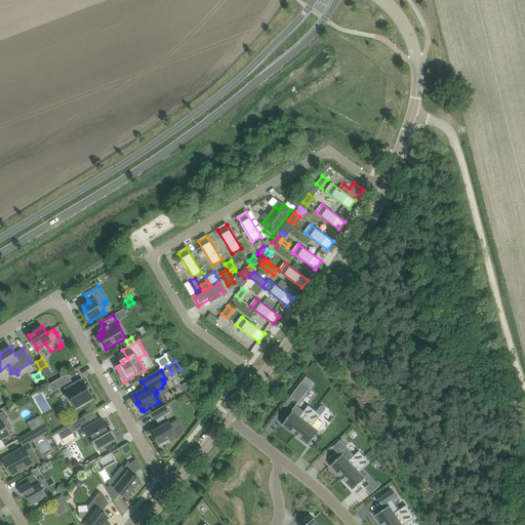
[(68,373),(49,385),(53,392),(73,380),(68,373)]
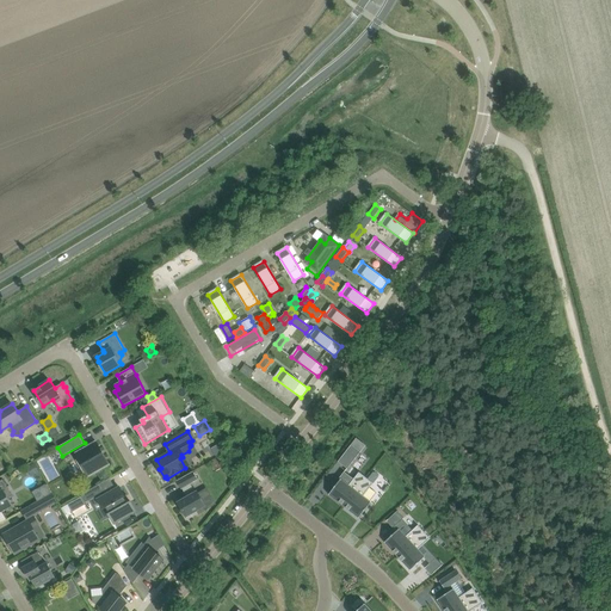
[(76,460),(84,473),(87,471),(90,476),(110,464),(97,442),(76,454),(79,458),(76,460)]
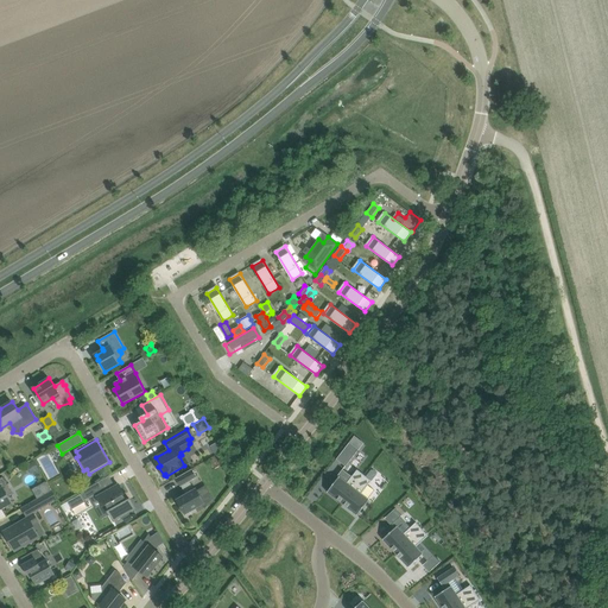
[(336,460),(346,467),(359,450),(350,443),(336,460)]
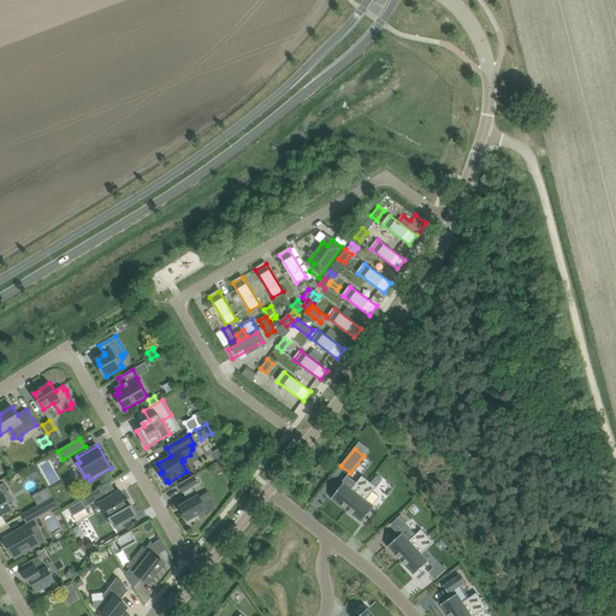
[(362,473),(369,461),(363,457),(356,468),(362,473)]
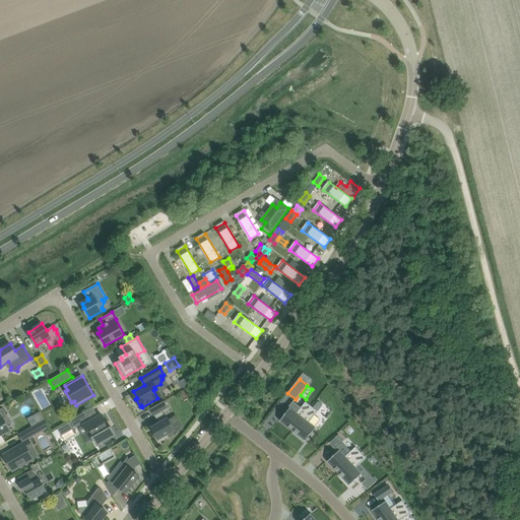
[(26,405),(30,403),(31,405),(35,403),(28,394),(22,397),(26,405)]
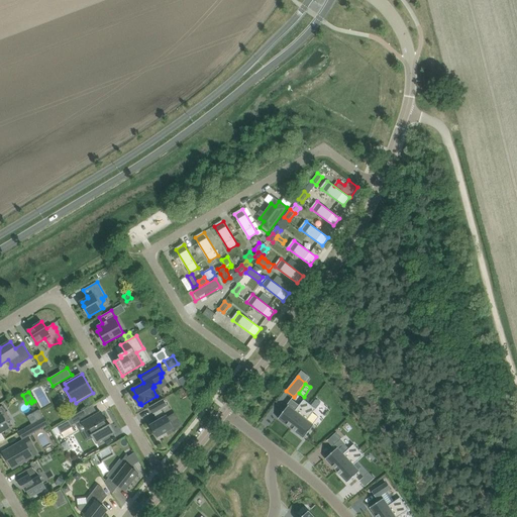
[(164,399),(149,407),(153,414),(154,413),(159,420),(150,425),(153,429),(152,430),(158,438),(158,437),(160,439),(169,434),(167,432),(175,428),(168,415),(166,416),(162,409),(168,406),(164,399)]
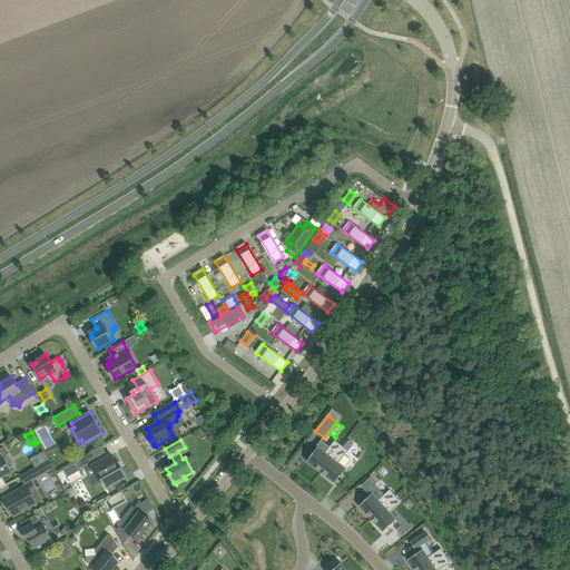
[(307,461),(321,472),(342,445),(335,440),(325,453),(318,446),(307,461)]
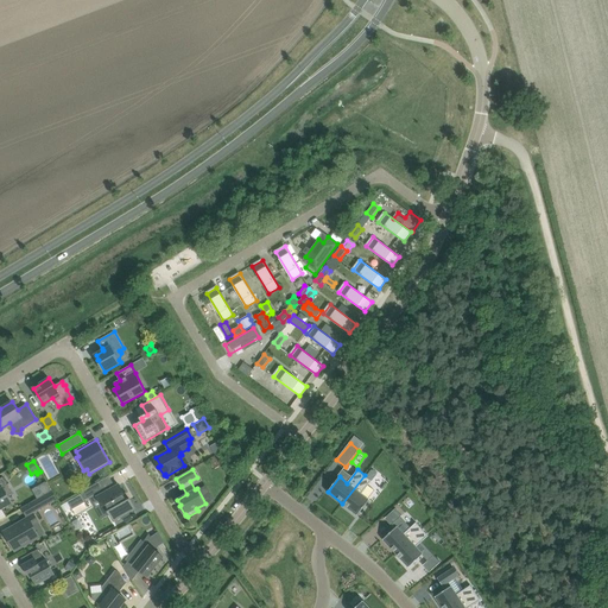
[(372,481),(365,475),(342,504),(358,515),(369,500),(361,494),(372,481)]
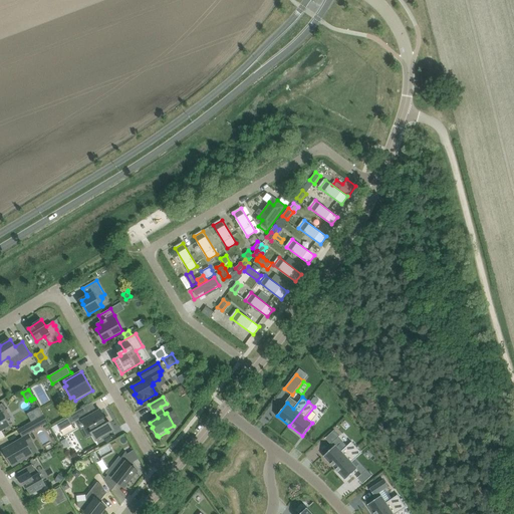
[(0,431),(10,426),(8,421),(7,419),(11,417),(3,403),(0,405),(0,431)]
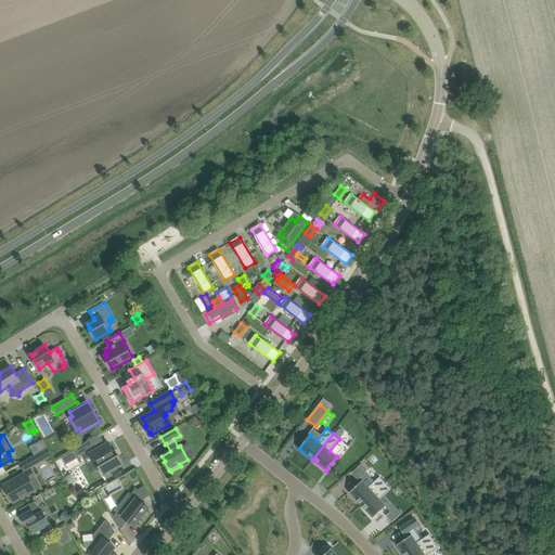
[(88,451),(93,448),(89,440),(84,443),(76,448),(80,455),(82,454),(88,451)]
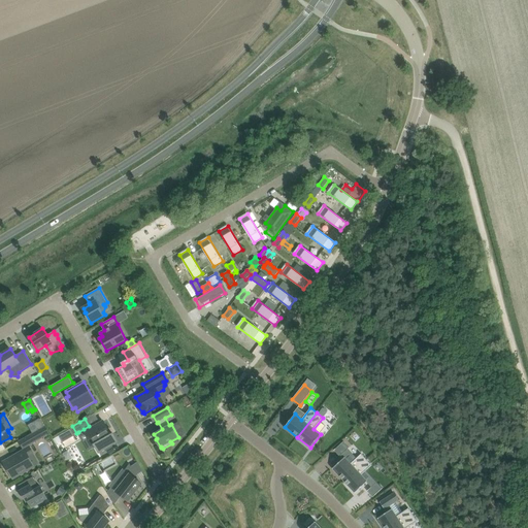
[(85,432),(90,439),(92,439),(99,452),(105,449),(106,451),(112,447),(111,444),(118,441),(113,433),(111,434),(104,421),(85,432)]
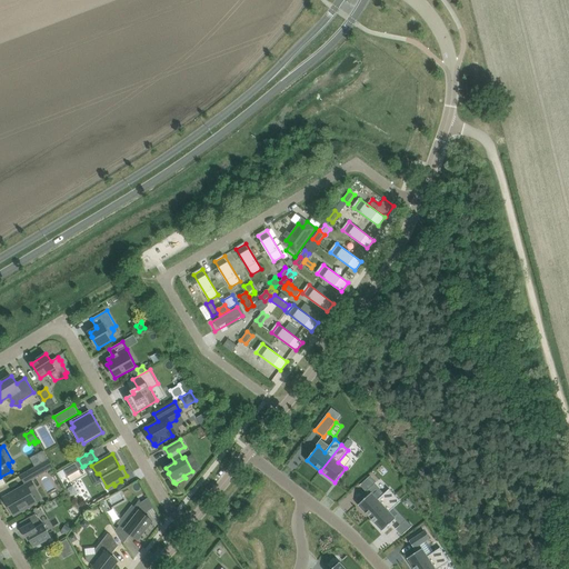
[(50,459),(21,476),(25,483),(53,467),(50,459)]
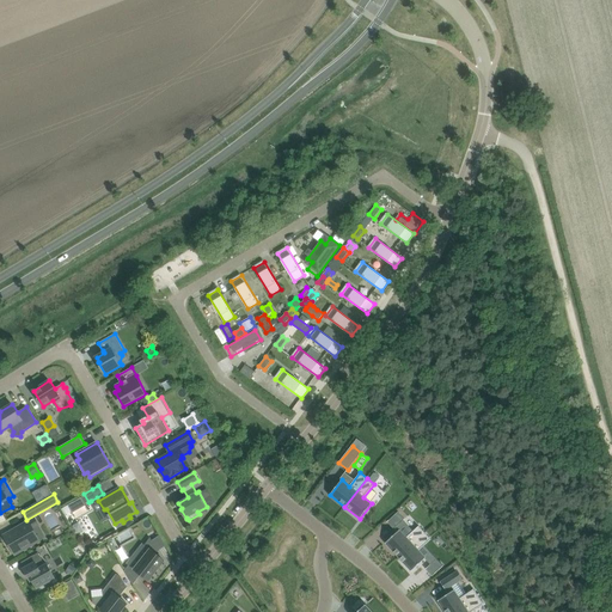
[(34,528),(38,525),(35,519),(30,521),(29,521),(5,536),(16,555),(40,540),(34,528)]
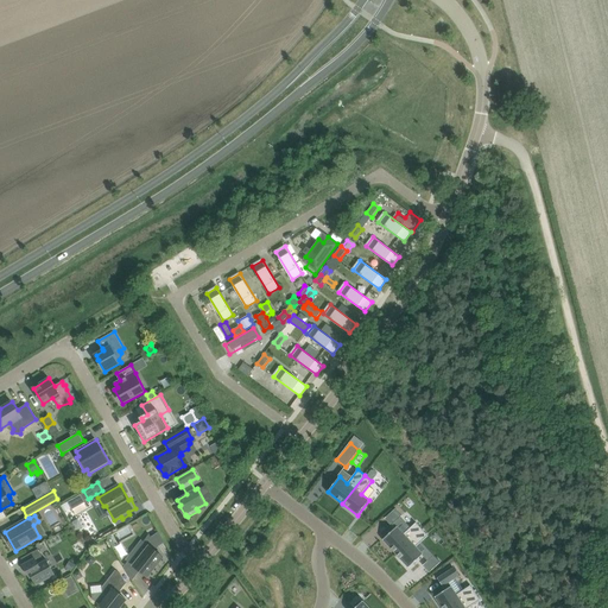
[(384,539),(396,553),(423,529),(417,523),(404,533),(397,526),(384,539)]
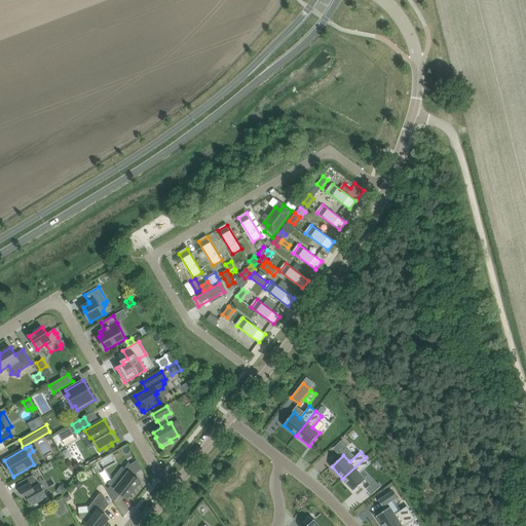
[(371,463),(366,457),(342,479),(353,491),(366,480),(360,474),(371,463)]
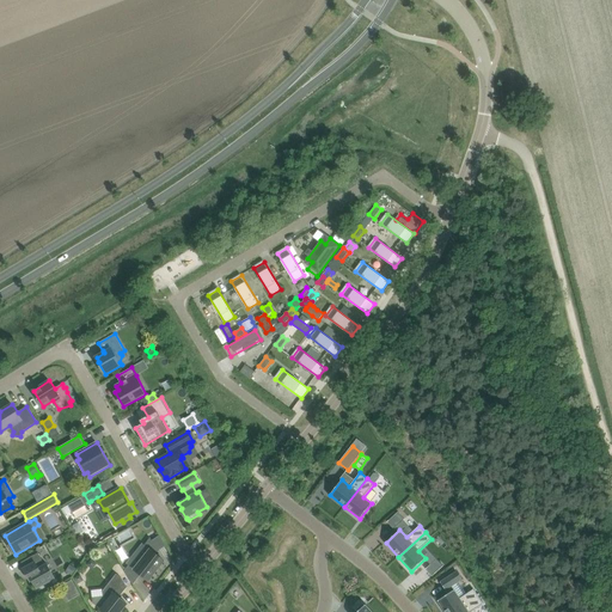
[(129,565),(126,570),(134,585),(141,575),(150,581),(165,561),(157,554),(158,551),(159,551),(151,538),(145,545),(142,543),(127,563),(129,565)]
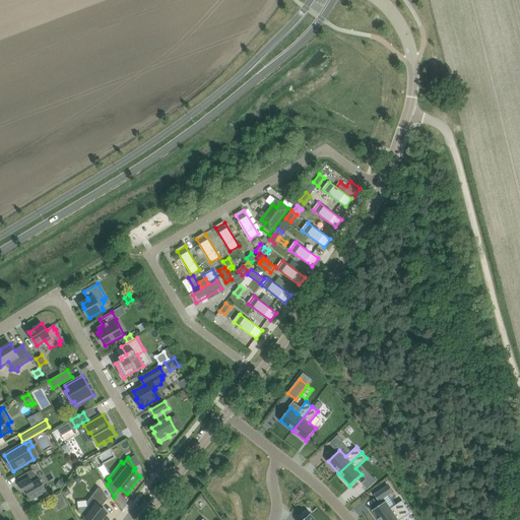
[(41,479),(39,480),(36,475),(37,475),(33,469),(24,474),(27,479),(20,483),(25,494),(27,493),(31,500),(48,491),(41,479)]
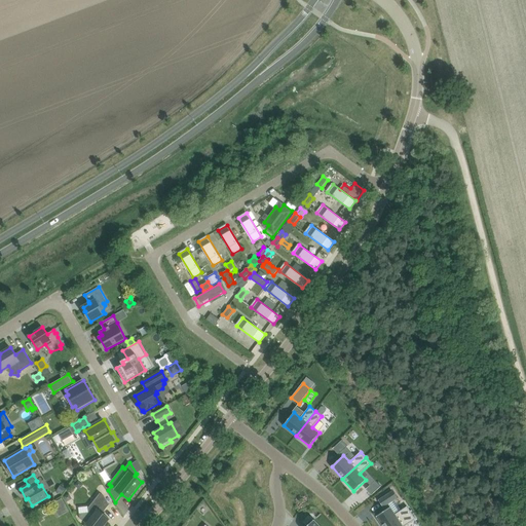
[(375,480),(370,485),(366,489),(372,495),(381,486),(375,480)]
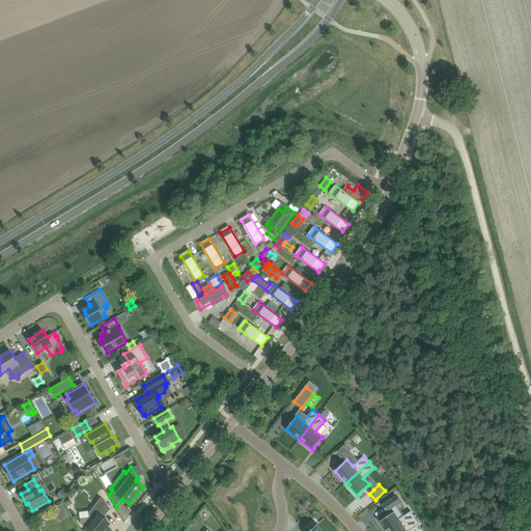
[(61,490),(57,496),(62,499),(66,493),(61,490)]
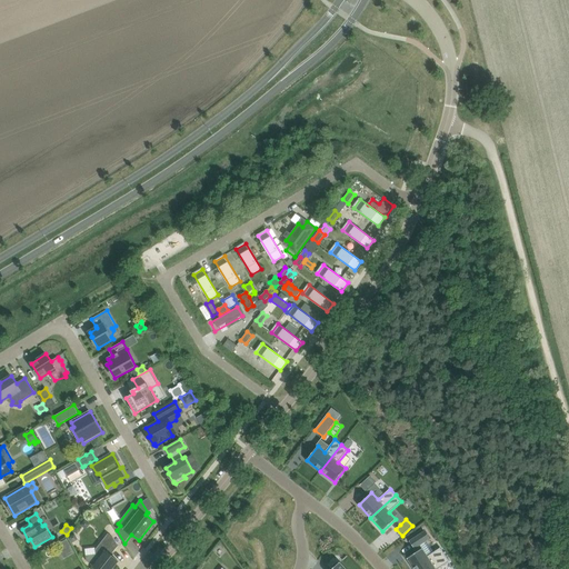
[(410,541),(415,548),(429,539),(425,531),(410,541)]
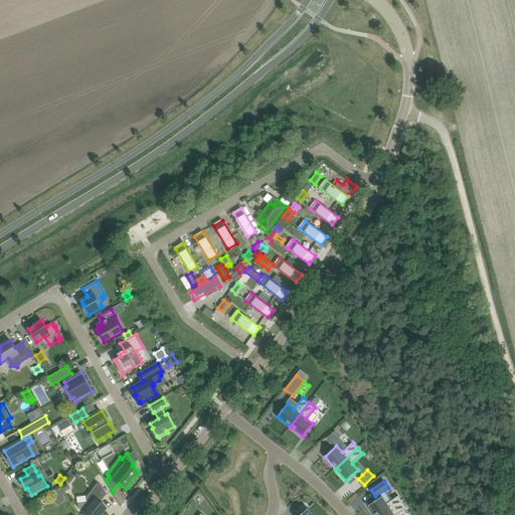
[(78,508),(84,513),(88,514),(102,514),(108,508),(101,503),(108,494),(103,486),(99,483),(87,498),(88,501),(77,503),(78,508)]
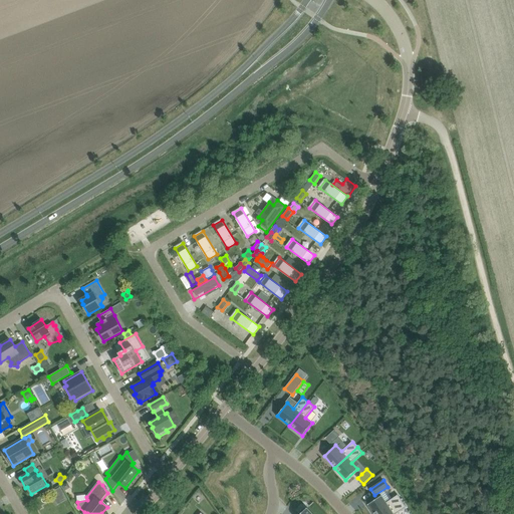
[(51,492),(54,498),(64,493),(60,487),(51,492)]
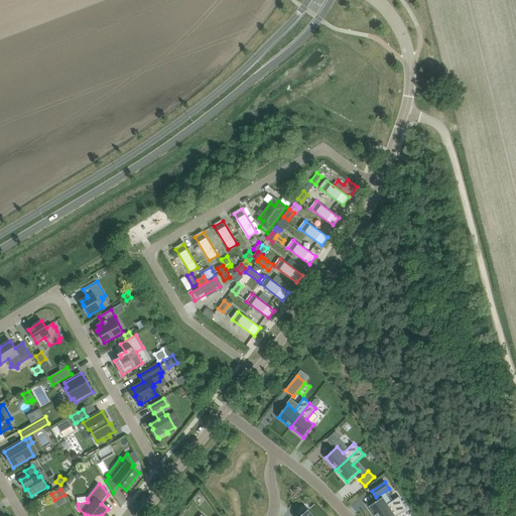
[(383,497),(370,506),(375,515),(383,515),(404,503),(399,497),(388,504),(383,497)]
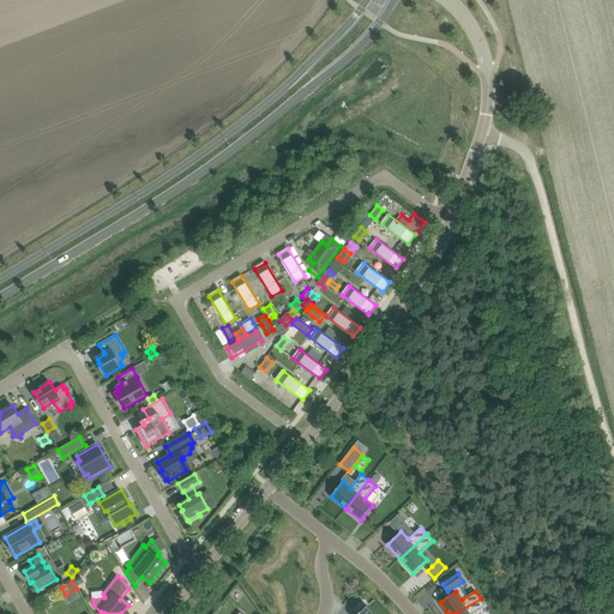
[(481,599),(456,613),(473,613),(486,606),(481,599)]
